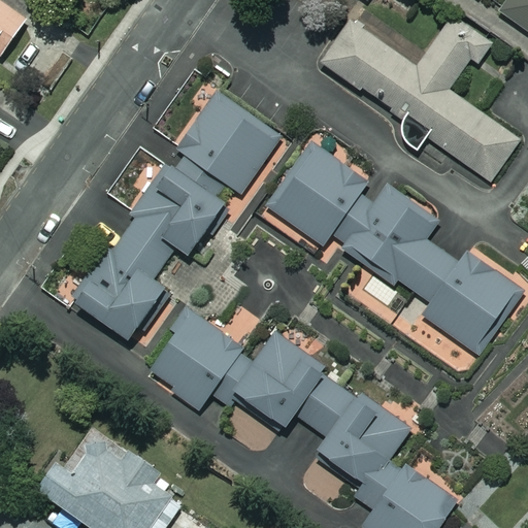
[(27,20),(0,0),(0,54),(2,56),(27,20)]
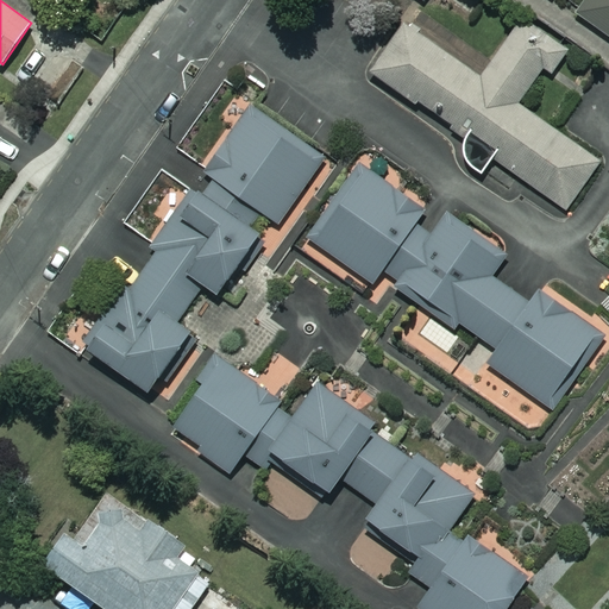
[(608,0),(585,0),(577,13),(608,37),(608,0)]
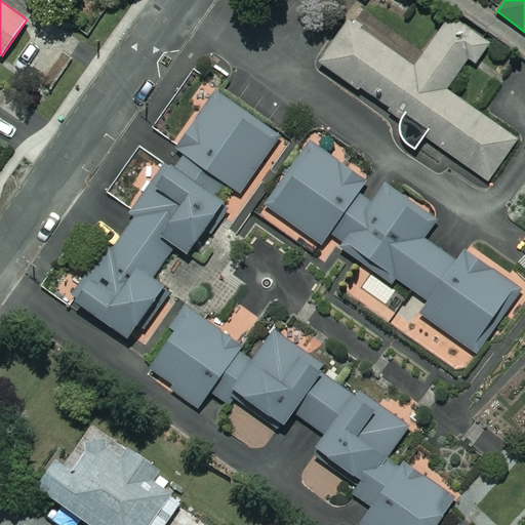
[(415,64),(349,17),(318,62),(400,119),(389,133),(413,151),(423,135),(488,182),(517,139),(447,90),(476,48),(442,26),(415,64)]
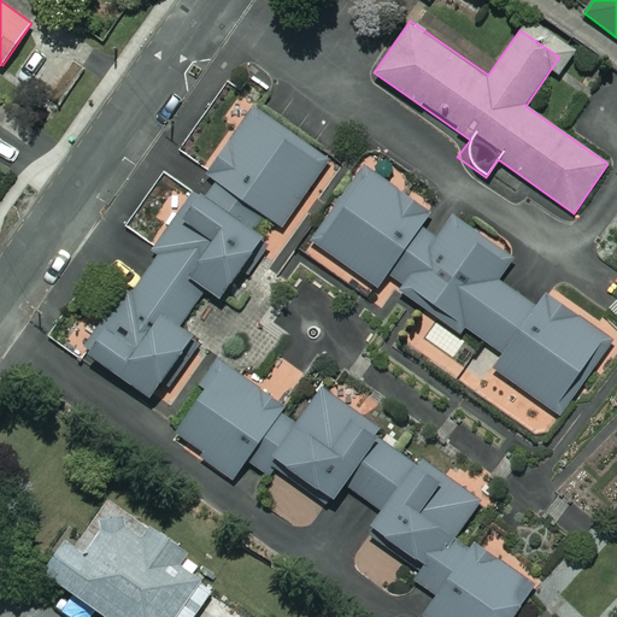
[(327,162),(256,111),(157,248),(163,252),(133,293),(128,289),(83,350),(153,399),(195,340),(176,327),(205,288),(217,297),(272,221),(280,227),(327,162)]
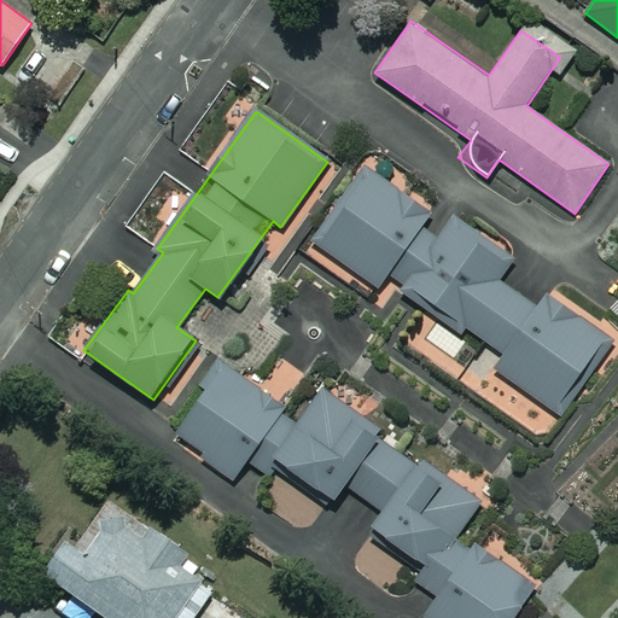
[(432,214),(365,165),(312,242),(377,287),(383,280),(460,334),(466,326),(505,354),(494,368),(559,414),(611,339),(547,295),(537,308),(497,279),(509,262),(436,210),(432,214)]
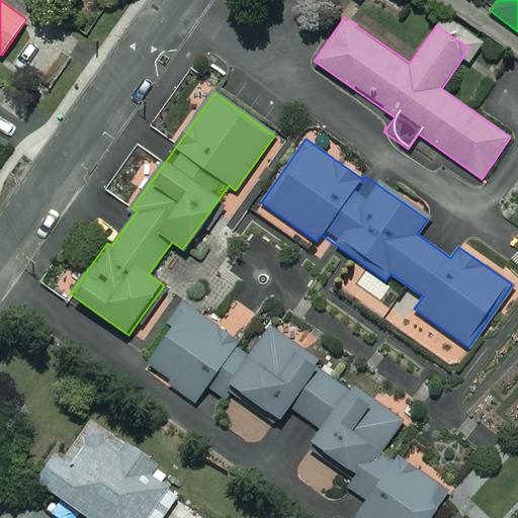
[(252,349),(186,305),(145,367),(196,403),(206,386),(222,397),(230,384),(280,419),(288,406),(320,427),(310,441),(353,470),(343,485),(366,499),(354,516),(357,517),(428,517),(446,491),(384,449),(402,423),(264,331),(252,349)]
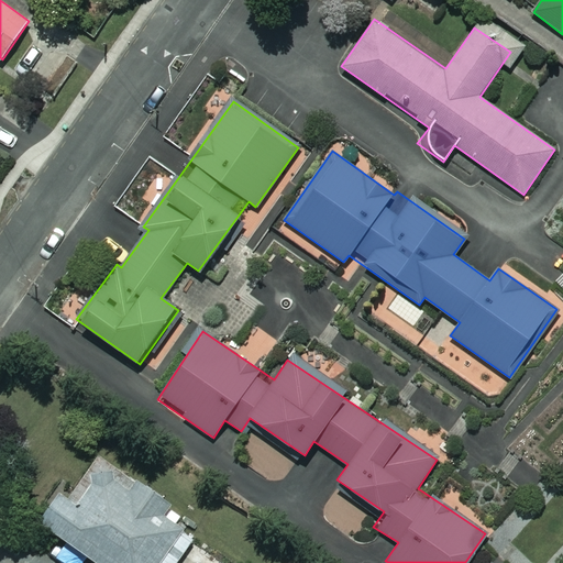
[(35,523),(92,562),(175,562),(195,536),(164,514),(167,508),(95,459),(69,496),(59,489),(35,523)]
